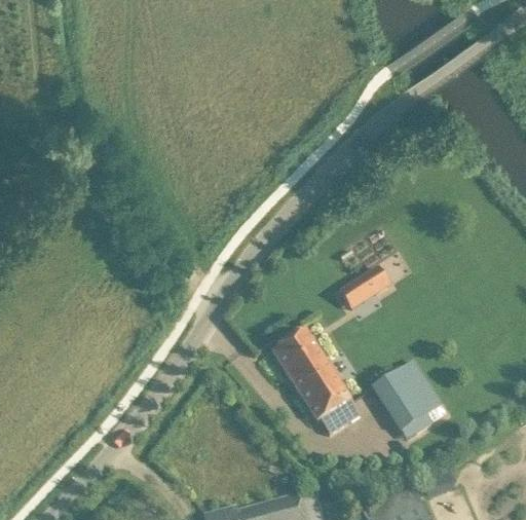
[(388,282),(377,264),(340,288),(345,295),(369,280),(375,290),(388,282)]
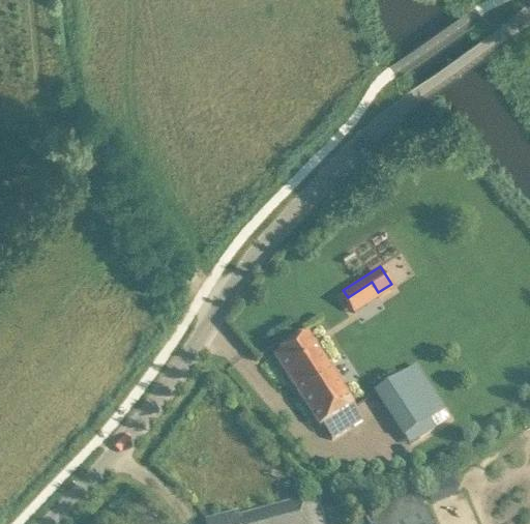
[(273,351),(285,368),(320,421),(322,419),(332,436),(363,415),(353,400),(307,329),(273,351)]
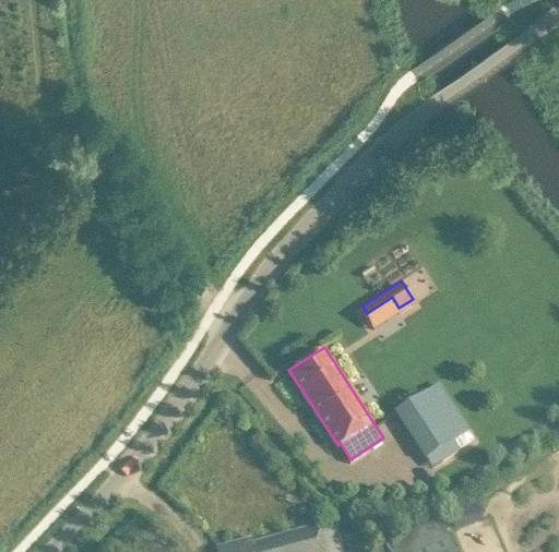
[(439,380),(395,408),(431,463),(474,435),(439,380)]
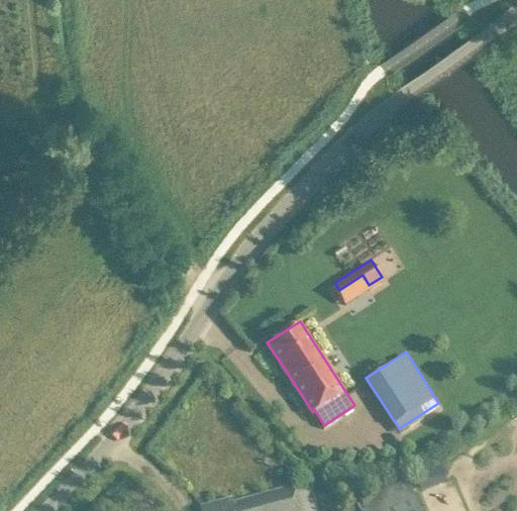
[(419,510),(412,493),(406,477),(355,498),(360,510),(419,510)]
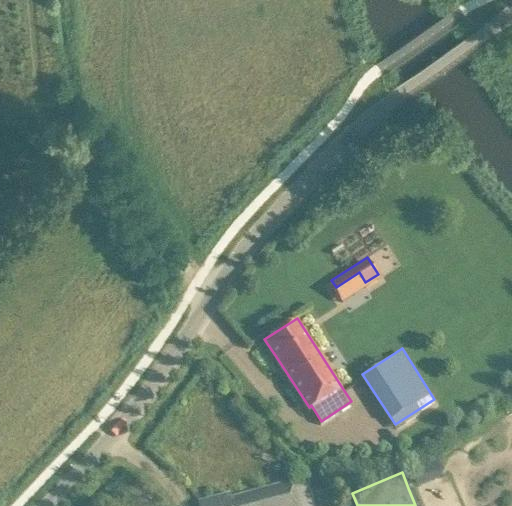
[(299,505),(293,481),(292,477),(232,494),(230,489),(198,498),(199,505),(299,505)]
